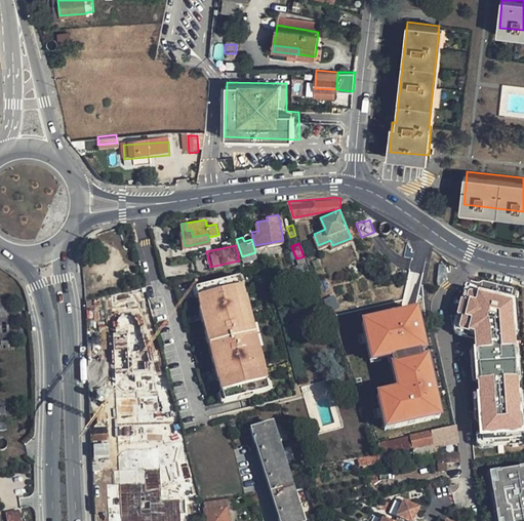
[(292,261),(297,275),(309,270),(304,256),(296,258),(292,261)]
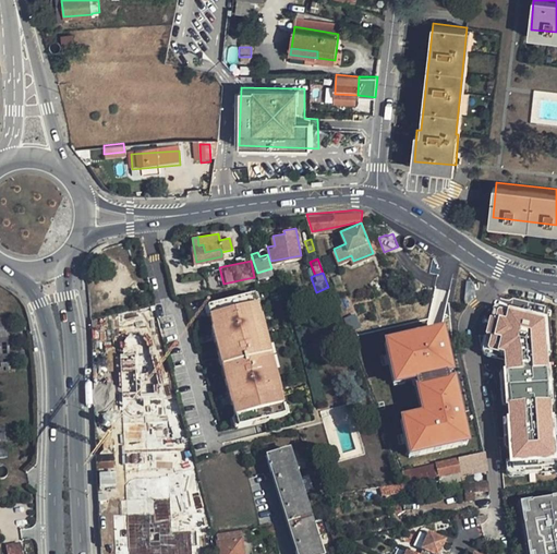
[(251,291),(210,301),(213,311),(209,312),(213,325),(212,325),(231,401),(233,400),(237,413),(240,412),(242,421),(281,411),(279,402),(282,401),(279,389),(280,388),(261,312),(259,313),(256,300),(253,301),(251,291)]
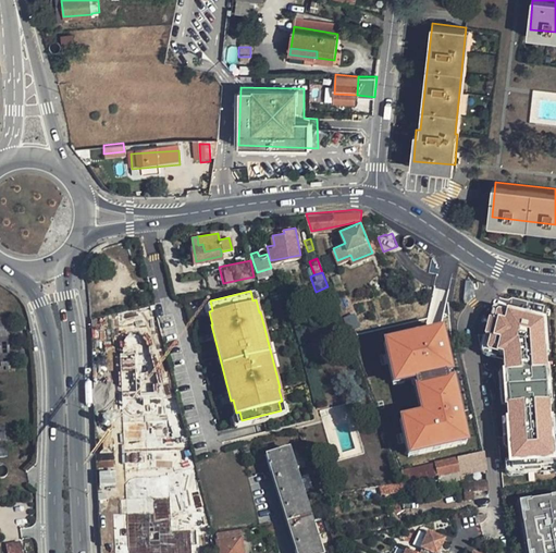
[(542,320),(544,352),(550,352),(546,319),(546,318),(545,316),(543,315),(501,297),(498,297),(495,298),(494,300),(477,343),(477,346),(478,348),(480,351),(504,360),(503,354),(482,345),(496,308),(504,305),(542,320)]
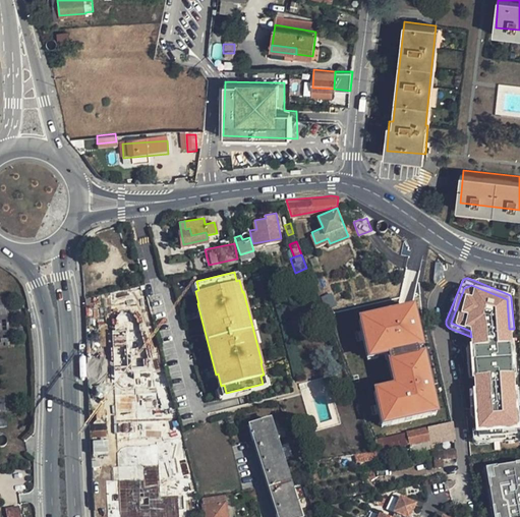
[(478,426),(478,436),(489,435),(490,439),(496,439),(501,438),(507,438),(506,434),(517,433),(516,424),(515,401),(512,375),(510,342),(509,329),(507,299),(471,285),(464,288),(451,323),(470,331),(471,337),(471,345),(474,377),(475,388),(476,404),(477,404),(478,411),(476,411),(477,416),(478,426)]
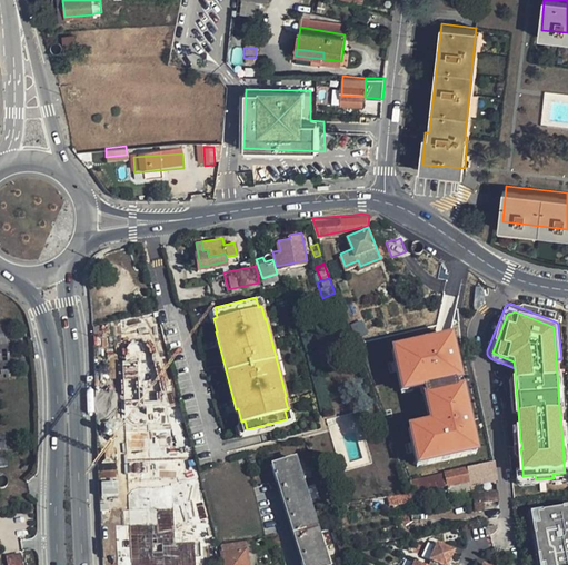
[(0,376),(11,375),(7,321),(0,321),(0,376)]
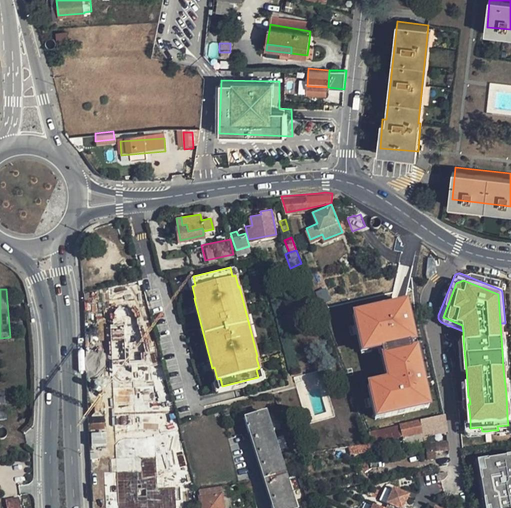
[(406,299),(400,300),(402,309),(408,308),(406,299)]
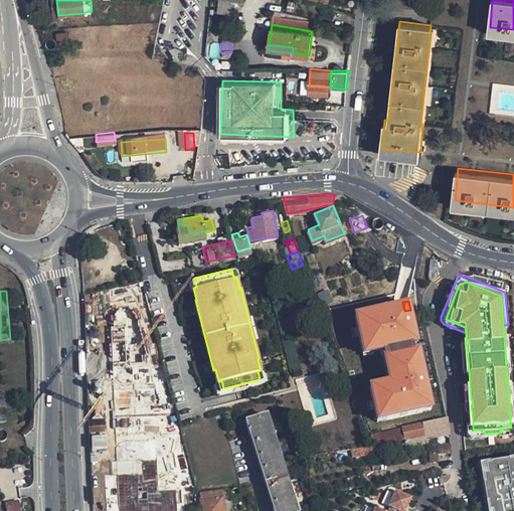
[(373,309),(354,313),(362,346),(371,344),(372,347),(383,345),(386,355),(388,355),(388,354),(394,380),(385,382),(384,380),(369,383),(376,414),(385,412),(386,417),(401,413),(400,409),(405,407),(406,412),(423,408),(422,404),(431,402),(418,347),(412,348),(410,341),(416,340),(410,310),(404,311),(402,302),(383,307),(384,311),(374,313),(373,309)]
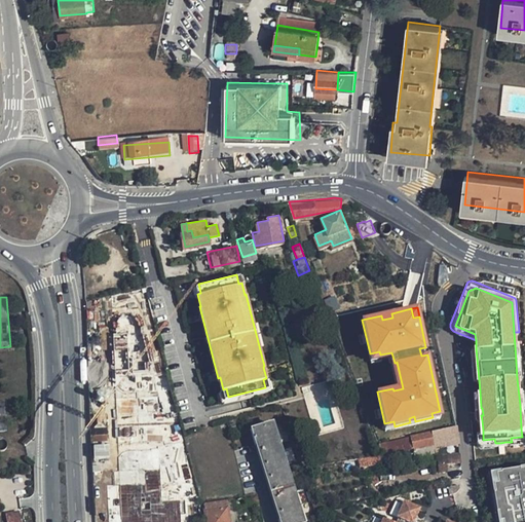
[(114,365),(124,364),(123,341),(113,342),(114,365)]
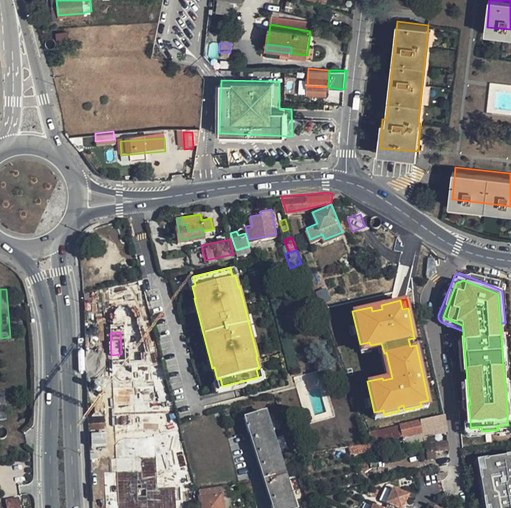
[(369,342),(360,344),(361,351),(380,347),(386,377),(382,378),(383,380),(392,378),(386,352),(386,353),(384,353),(381,343),(370,345),(369,342)]
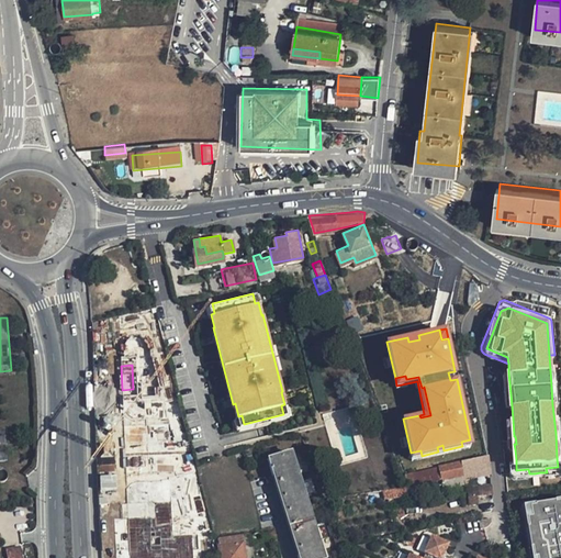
[(289,448),(267,456),(298,557),(320,557),(323,557),(289,448)]
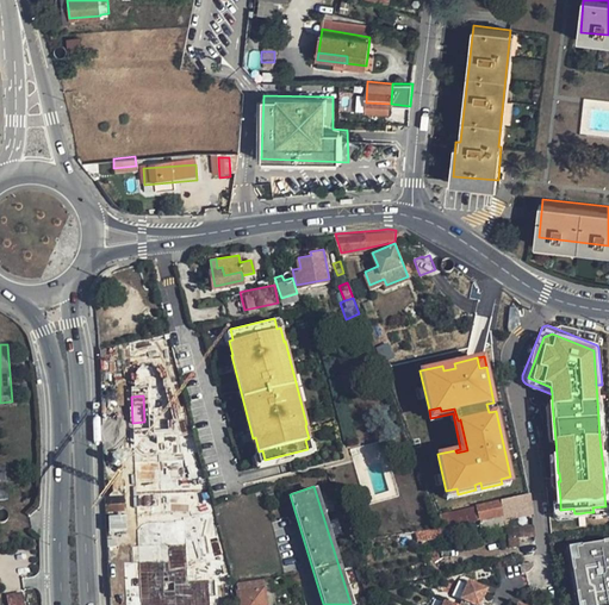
[(530,490),(439,510),(442,523),(480,515),(482,522),(483,525),(503,521),(502,511),(533,503),(530,490)]
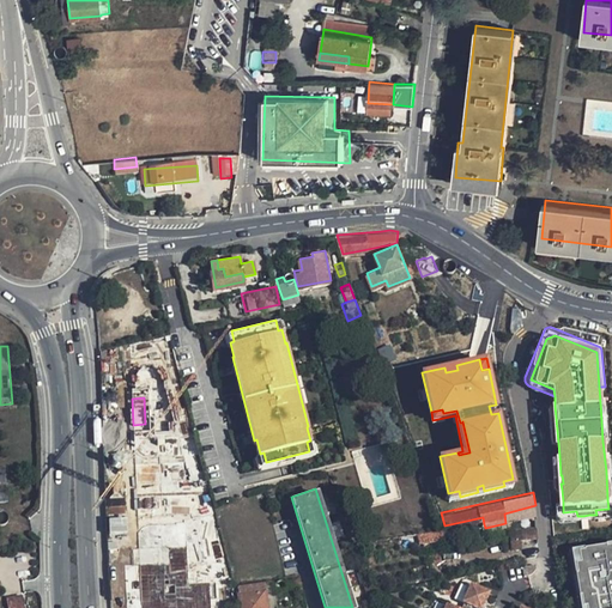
[(609,509),(595,510),(597,515),(597,516),(609,515),(611,514),(611,498),(607,499),(609,509)]
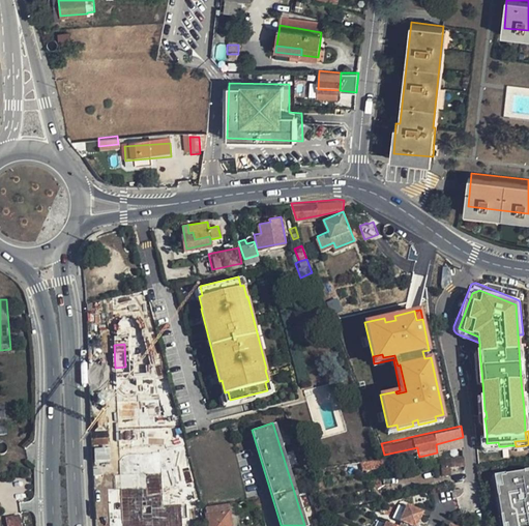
[(498,442),(487,443),(487,434),(481,435),(481,444),(482,446),(486,448),(488,448),(499,447),(499,446),(498,442)]
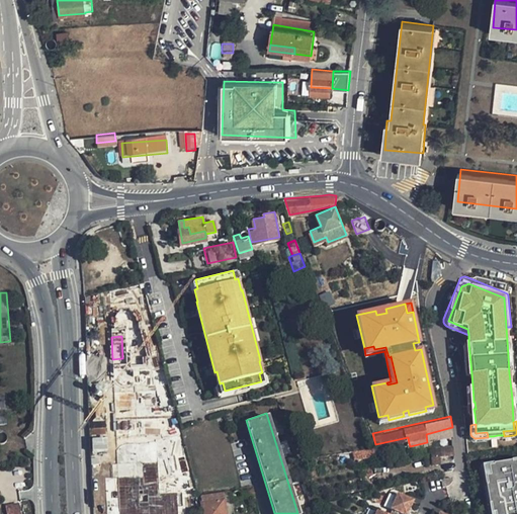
[(105,447),(105,426),(91,426),(91,447),(105,447)]
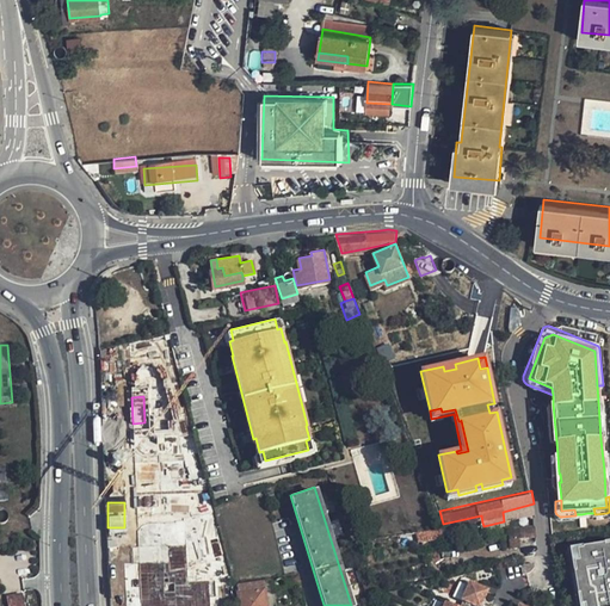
[(210,605),(207,575),(188,577),(184,548),(179,517),(136,523),(140,552),(106,556),(114,605),(210,605)]
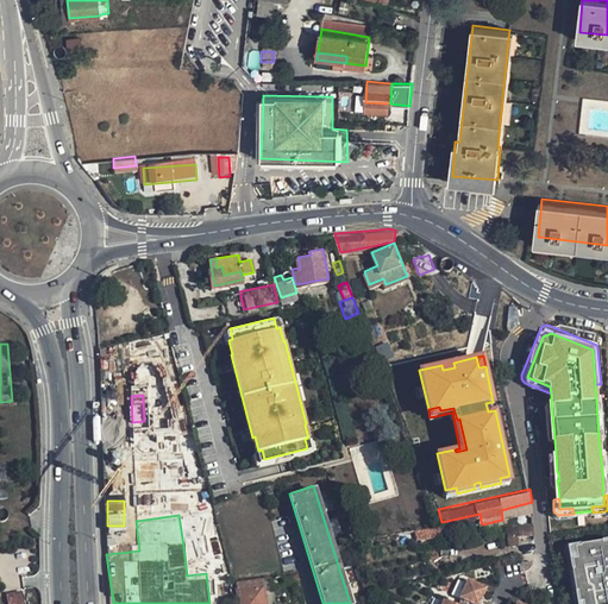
[(536,522),(524,524),(525,535),(537,533),(536,522)]
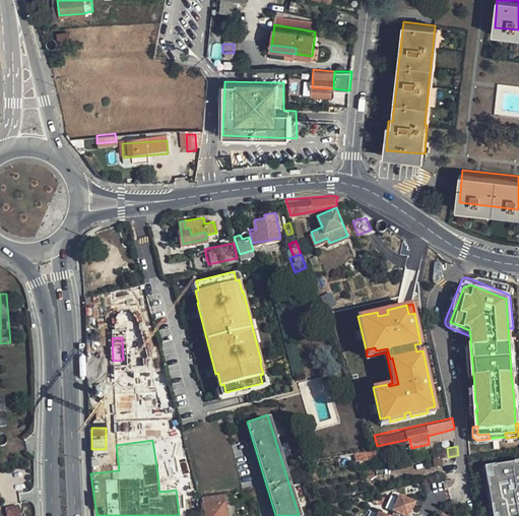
[(518,467),(518,457),(480,464),(483,486),(485,485),(488,485),(487,475),(491,474),(489,465),(494,464),(494,463),(512,460),(512,461),(516,460),(518,467)]
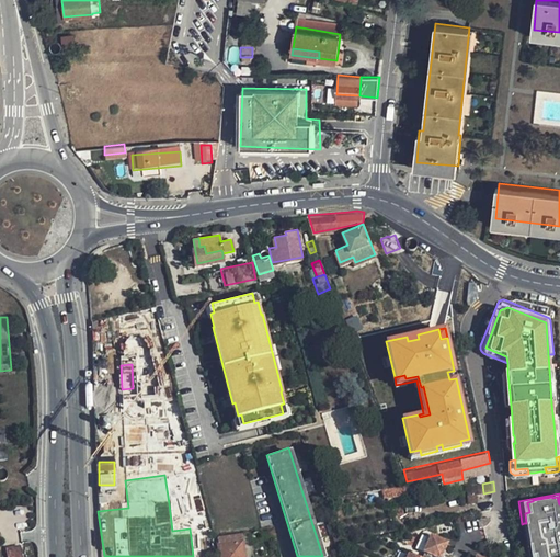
[(533,501),(527,502),(529,512),(525,513),(526,523),(524,523),(527,543),(529,543),(532,553),(535,553),(535,556),(559,556),(559,504),(557,497),(552,498),(552,497),(533,500),(533,501)]
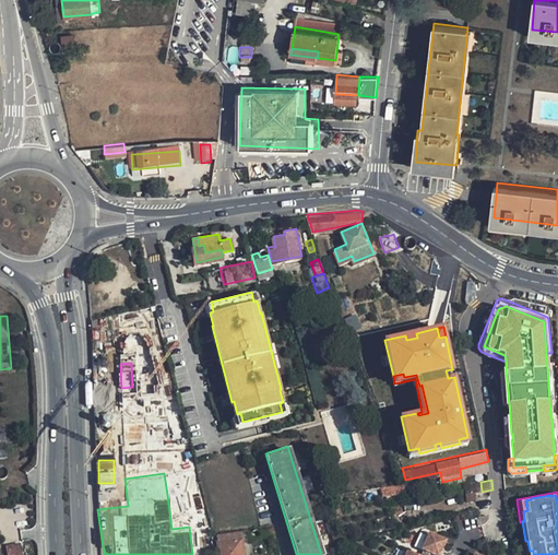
[(478,515),(481,523),(484,521),(493,512),(478,515)]
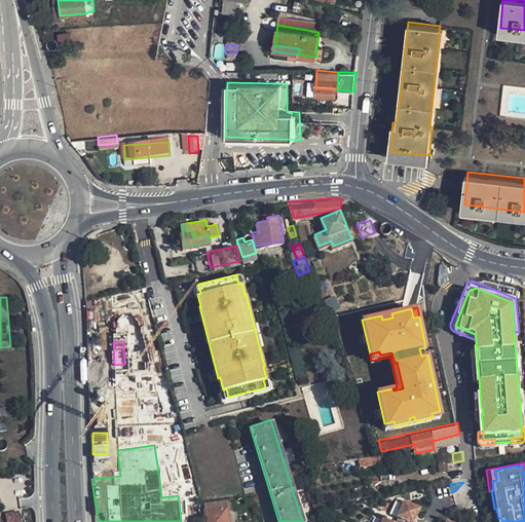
[(232,521),(237,521),(233,495),(204,499),(204,505),(202,505),(203,514),(207,513),(207,521),(232,521)]
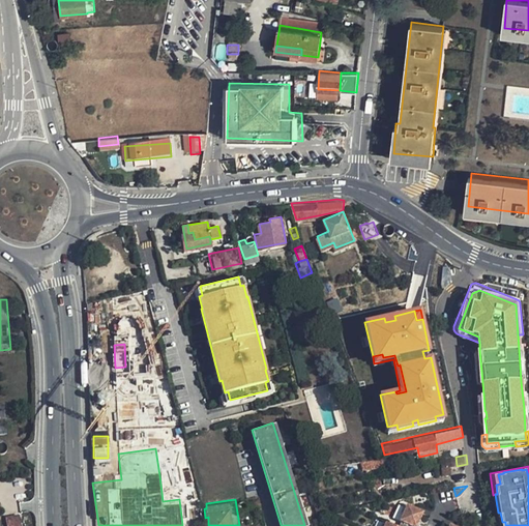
[(421,525),(422,525),(417,522),(424,506),(421,505),(409,499),(402,516),(404,516),(401,523),(388,517),(383,525),(421,525)]
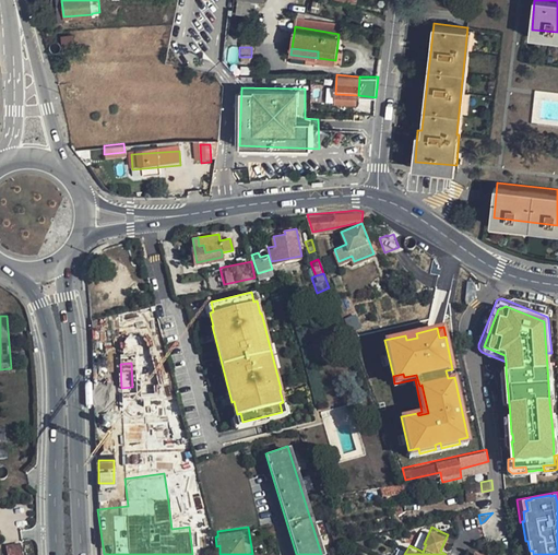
[(530,551),(527,541),(525,541),(524,541),(526,554),(533,554),(533,551),(530,551)]
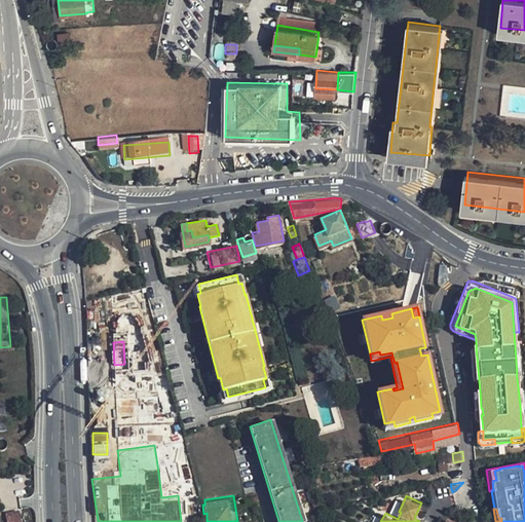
[(6,521),(21,521),(19,510),(5,512),(6,521)]
